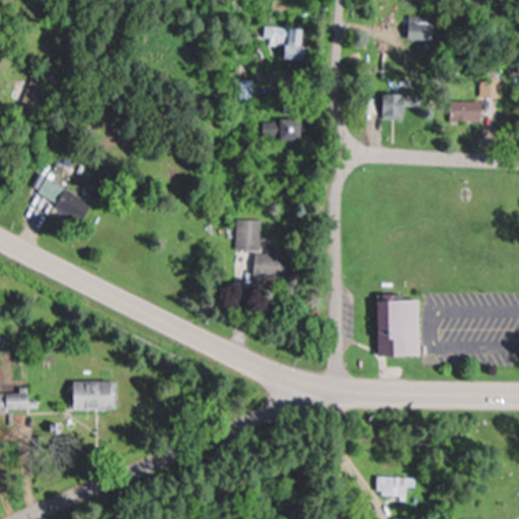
[(429,40),(429,16),(403,16),(403,40),(429,40)]
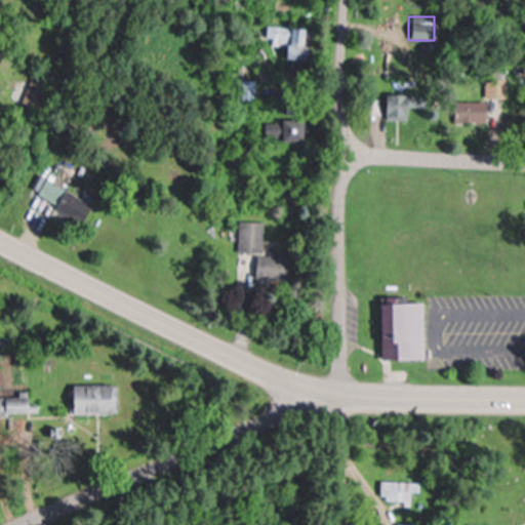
[(300,62),(303,29),(265,27),(264,45),(281,46),(280,61),(300,62)]
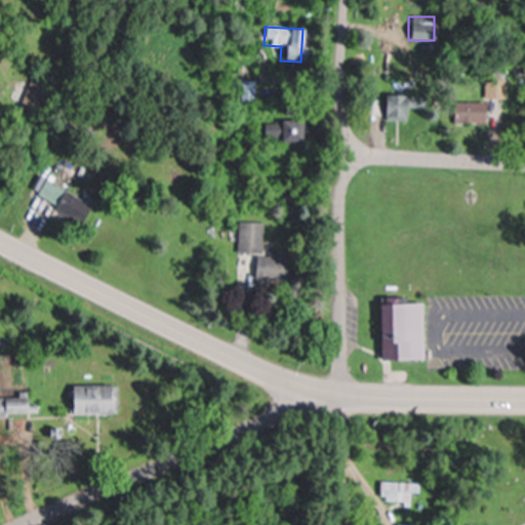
[(241,83),(240,101),(253,101),(254,84),(241,83)]
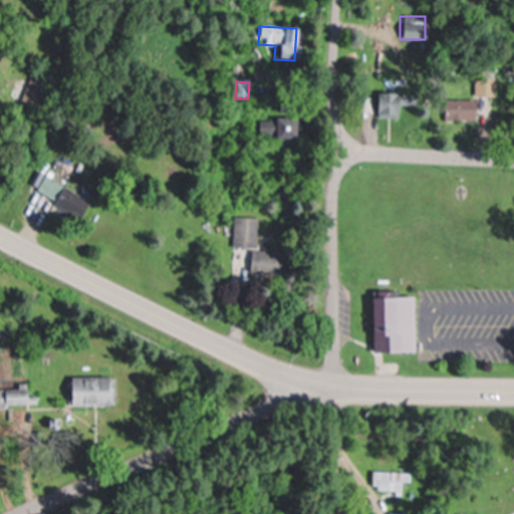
[(493,97),(493,83),(473,83),(473,97),(493,97)]
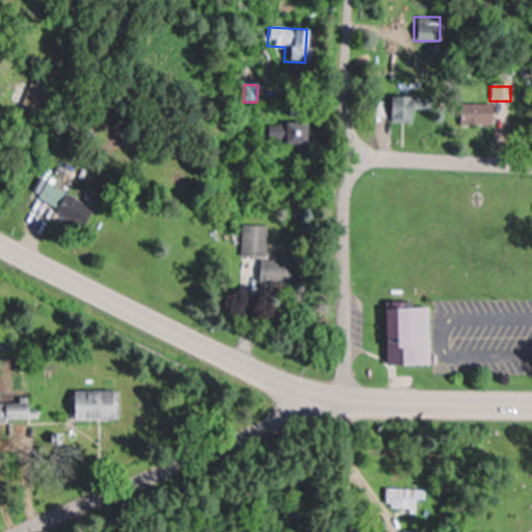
[(413,122),(413,97),(376,97),(376,122),(413,122)]
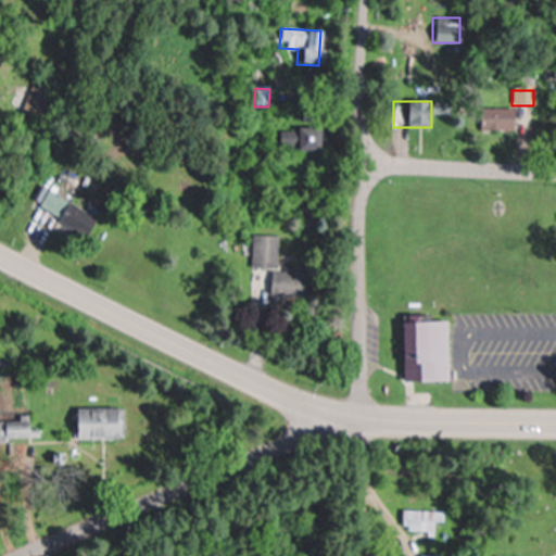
[(479,131),(515,131),(515,108),(479,108),(479,131)]
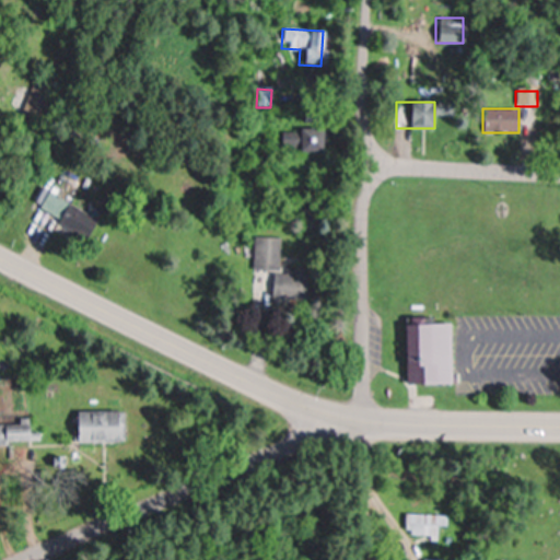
[(316,137),(294,130),(290,146),(312,152),(316,137)]
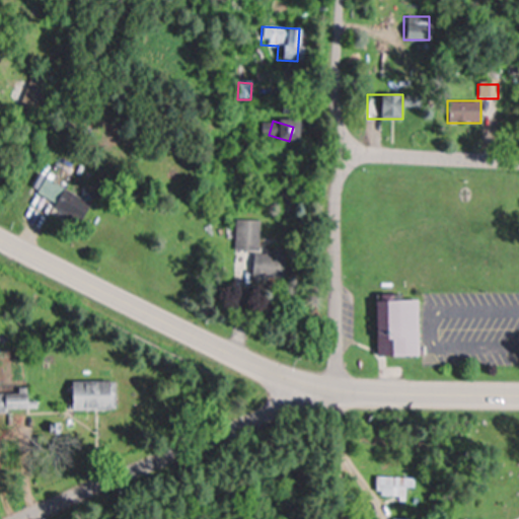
[(88,202),(46,177),(35,196),(78,221),(88,202)]
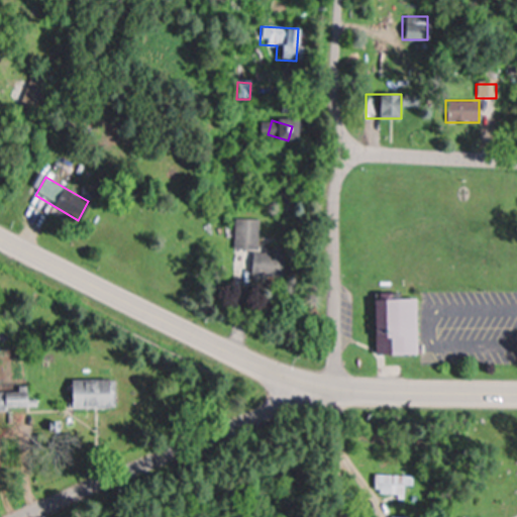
[(261,219),(235,218),(234,278),(281,278),(282,247),(260,246),(261,219)]
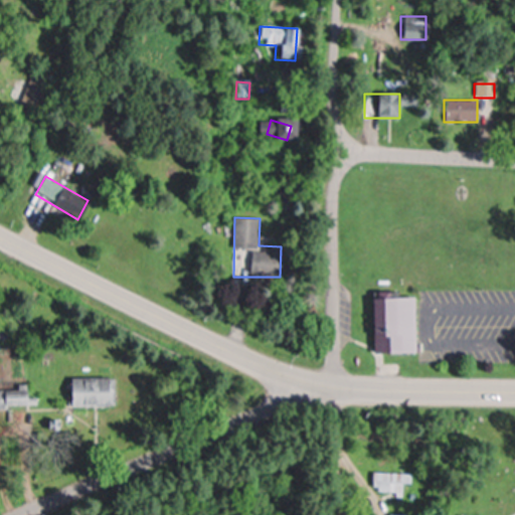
[(369,352),(390,351),(389,292),(367,293),(369,352)]
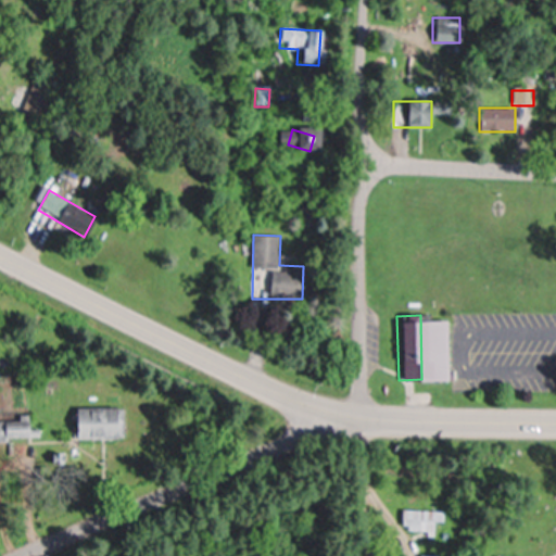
[(125,440),(125,408),(75,408),(75,440),(125,440)]
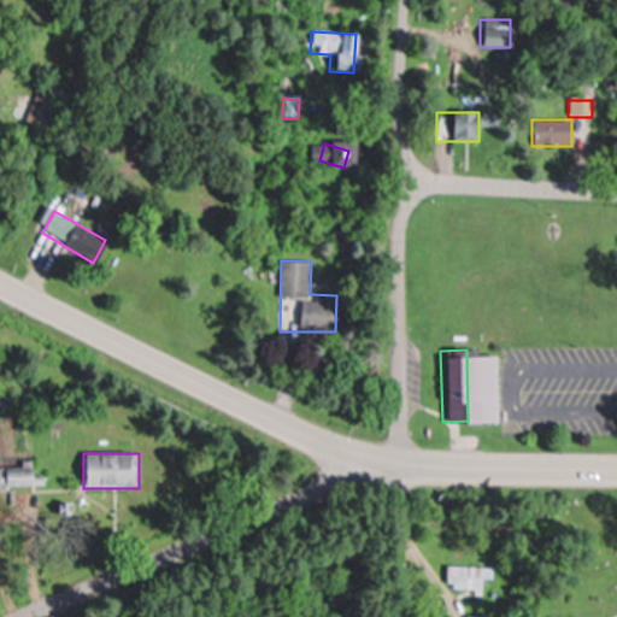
[(492,591),(492,566),(447,566),(447,591),(492,591)]
